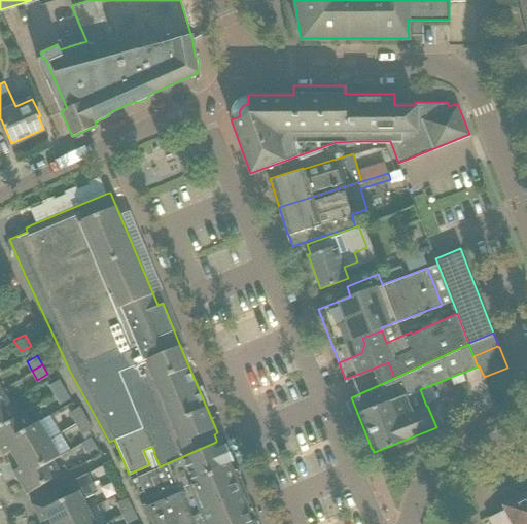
[(48,384),(54,393),(65,387),(59,378),(48,384)]
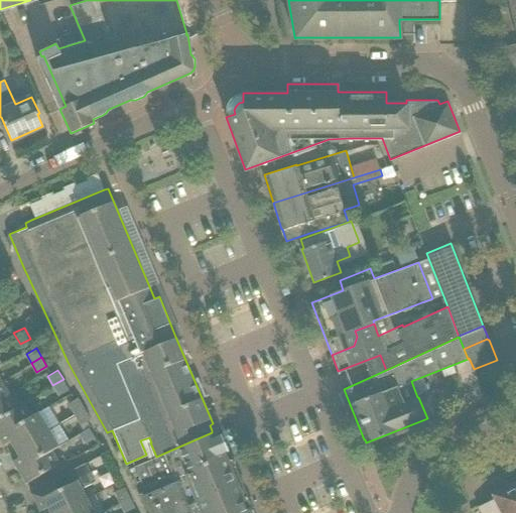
[(63,379),(52,385),(58,394),(69,388),(63,379)]
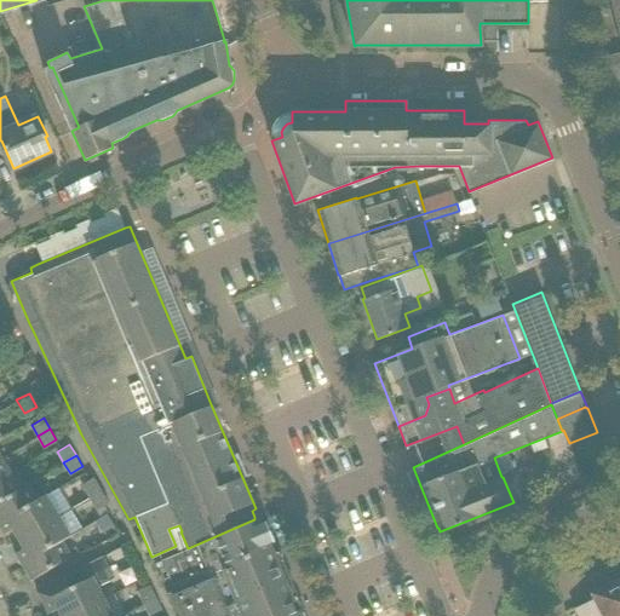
[(0,481),(11,475),(1,458),(0,458),(0,481)]
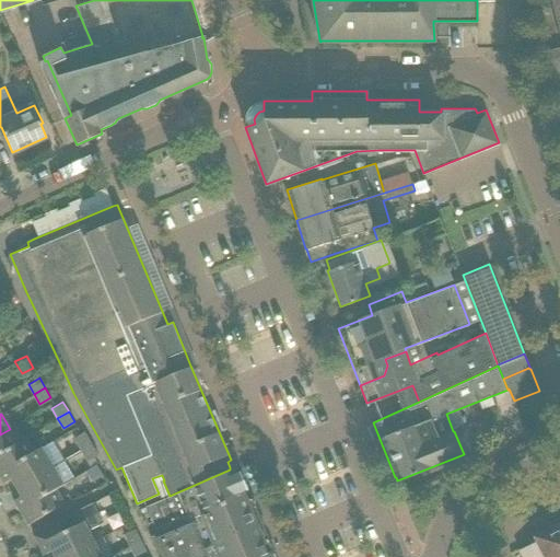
[(0,451),(25,438),(24,437),(16,441),(10,429),(0,434),(0,451)]
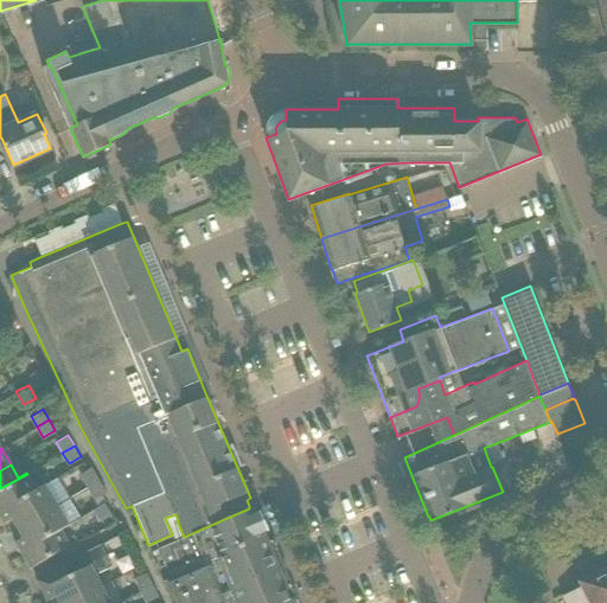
[(80,473),(88,486),(100,479),(91,466),(80,473)]
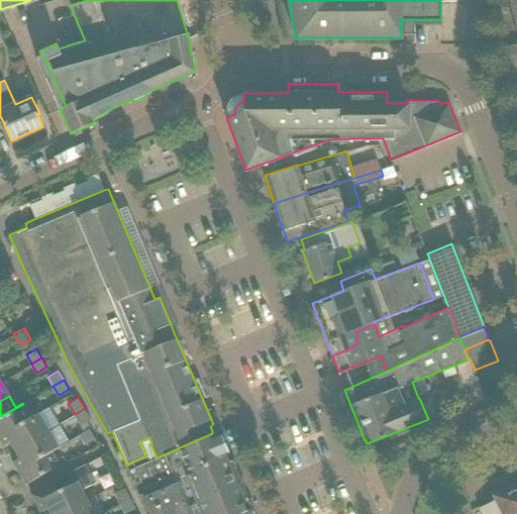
[(0,434),(30,417),(30,415),(23,404),(0,416),(0,434)]
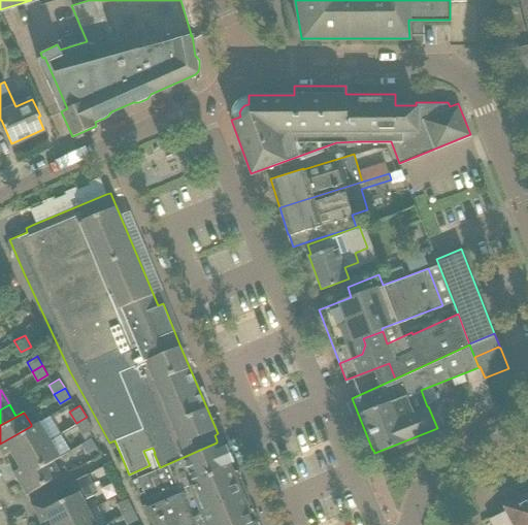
[(87,417),(76,423),(83,433),(93,427),(87,417)]
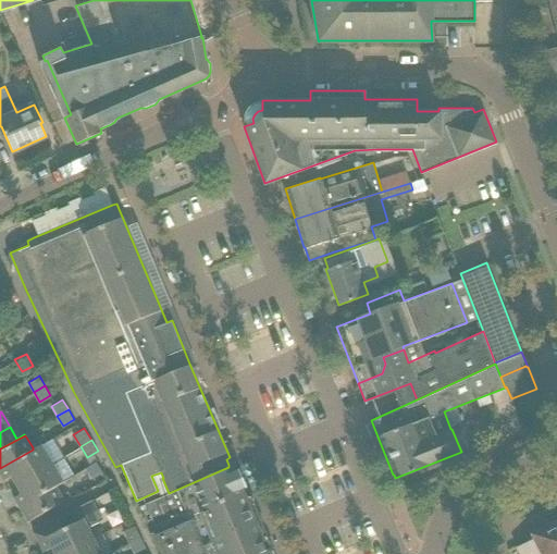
[(11,475),(16,483),(51,463),(40,443),(33,447),(33,450),(0,468),(0,474),(3,479),(11,475)]
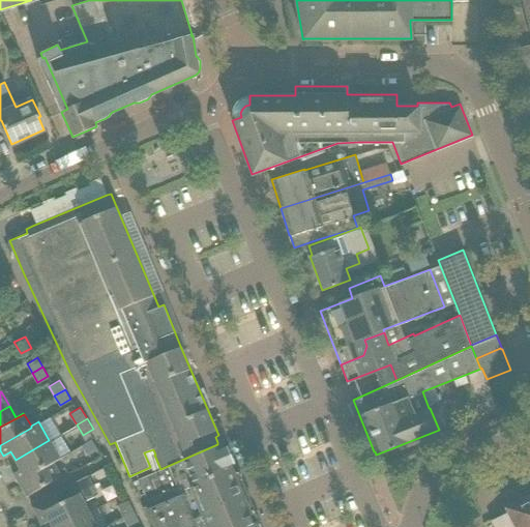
[(12,472),(19,481),(53,462),(59,458),(49,440),(16,460),(20,468),(12,472)]
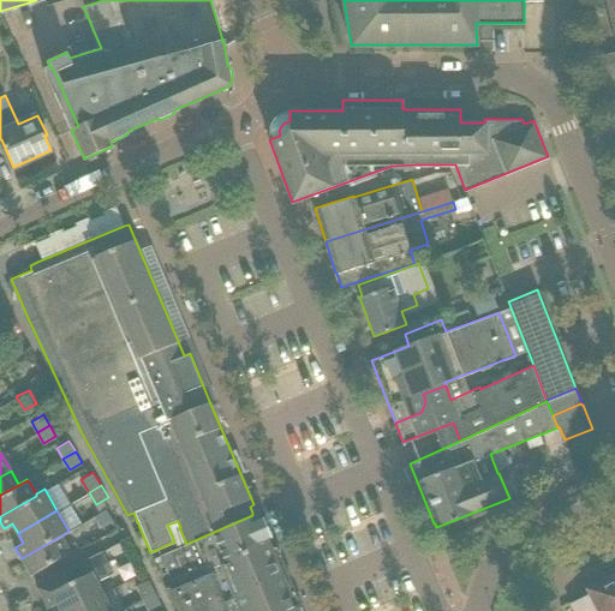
[(180,575),(181,580),(269,544),(267,538),(272,537),(263,516),(258,519),(256,511),(252,513),(252,515),(186,544),(160,555),(171,580),(180,575)]
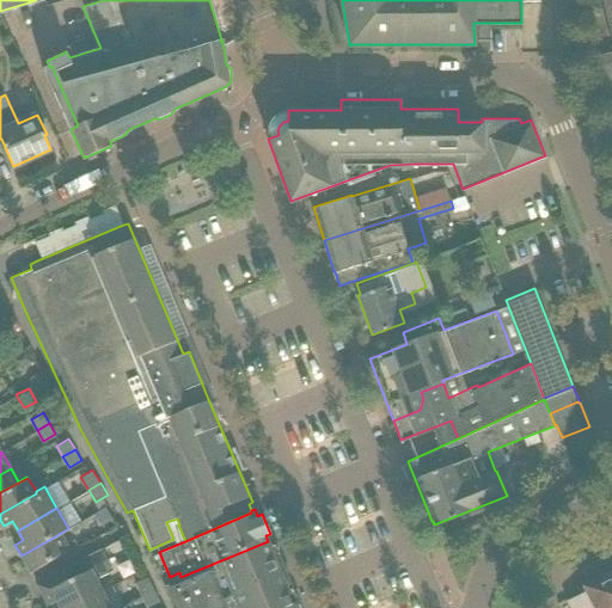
[(61,533),(22,556),(30,571),(69,548),(61,533)]
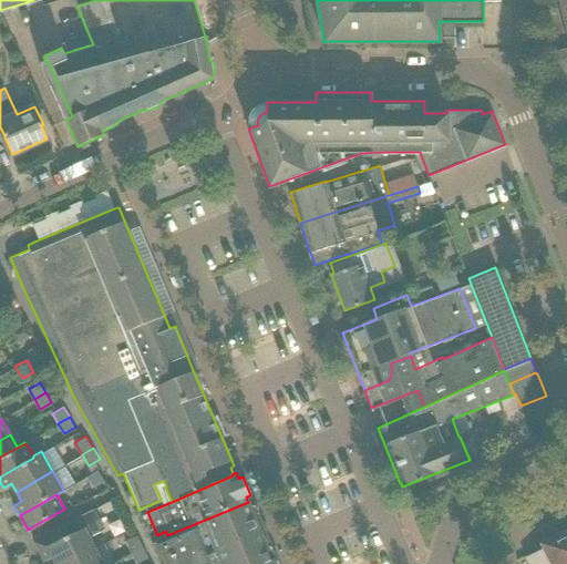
[(268,545),(264,534),(255,513),(254,513),(248,502),(167,535),(154,541),(164,563),(259,563),(272,559),(274,559),(272,554),(270,555),(267,546),(268,545)]
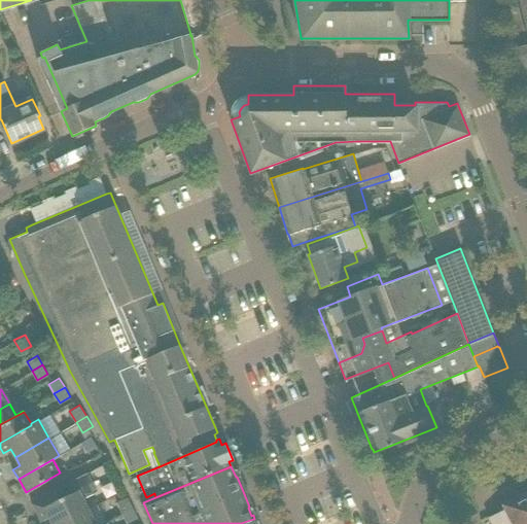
[(48,517),(51,523),(55,523),(86,508),(81,497),(97,490),(88,470),(54,488),(30,499),(41,521),(48,517)]
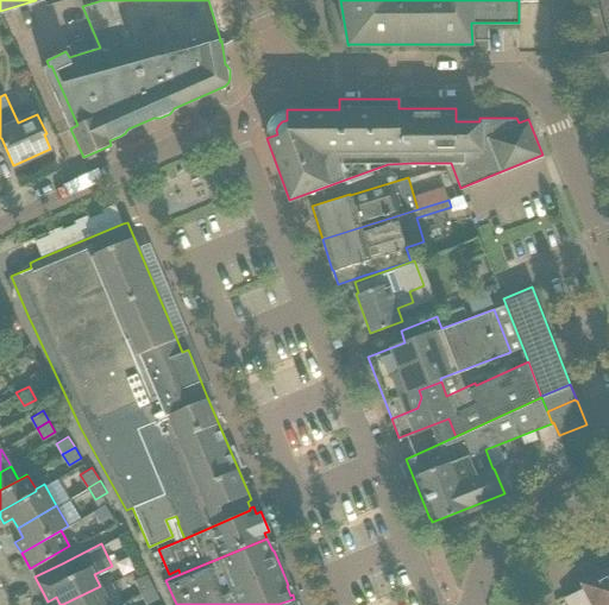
[(608,604),(608,569),(584,583),(594,604),(608,604)]
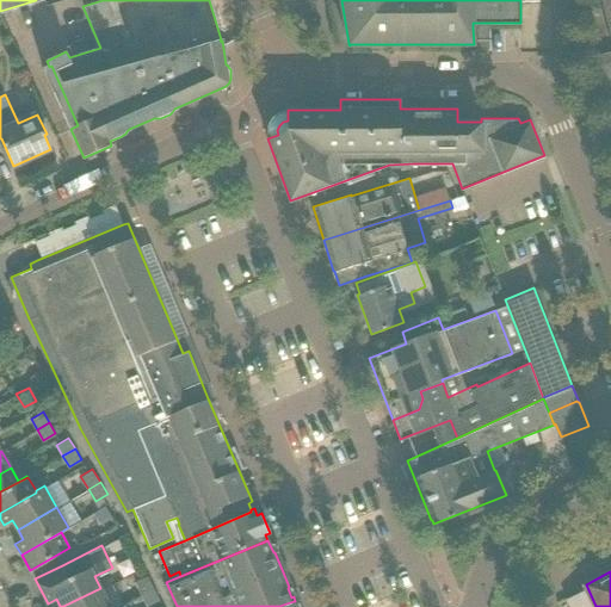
[(135,581),(142,594),(154,588),(148,575),(135,581)]
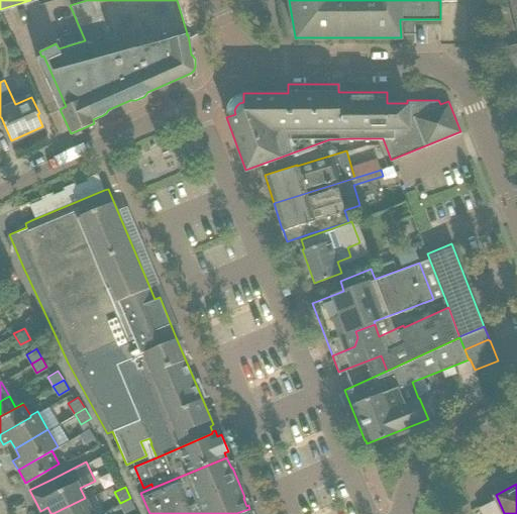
[(93,513),(85,498),(54,513),(93,513)]
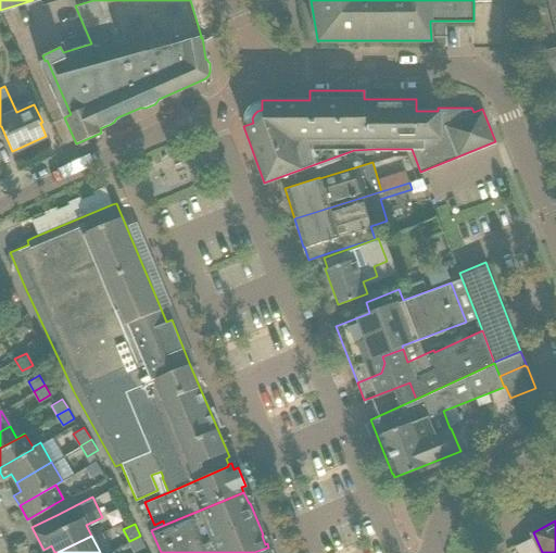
[(140,536),(129,541),(134,552),(146,545),(140,536)]
